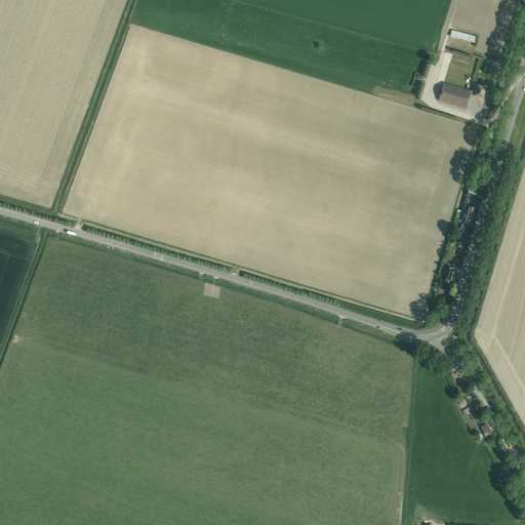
[(477,37),(452,31),(450,37),(475,43),(477,37)]
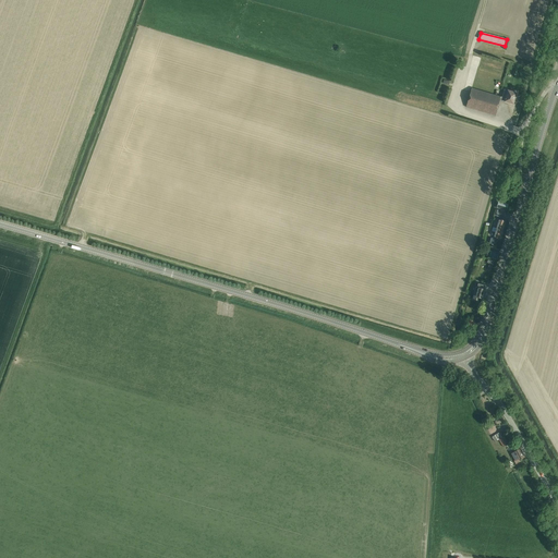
[(513,104),(514,102),(516,100),(514,99),(517,94),(516,93),(516,92),(513,92),(506,89),(504,97),(495,95),(472,88),(466,107),(496,116),(500,100),(513,104)]
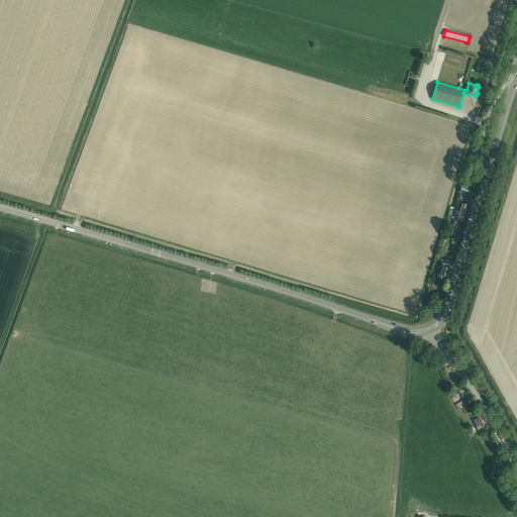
[(462,186),(460,192),(470,195),(472,189),(462,186)]
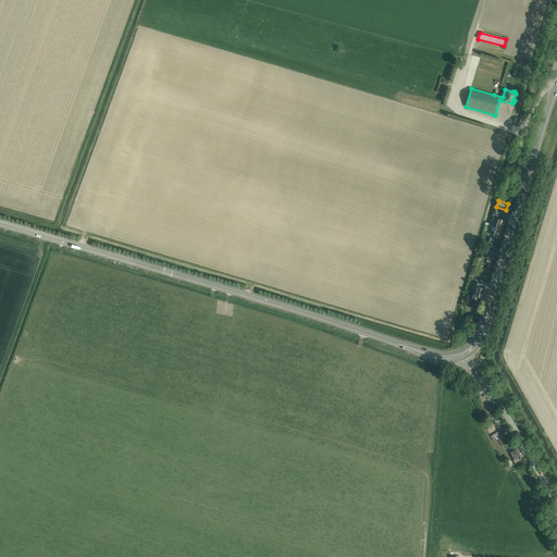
[(492,227),(491,231),(494,232),(493,237),(493,238),(492,240),(494,242),(495,242),(498,238),(499,238),(502,230),(504,221),(498,219),(496,227),(493,226),(492,227)]
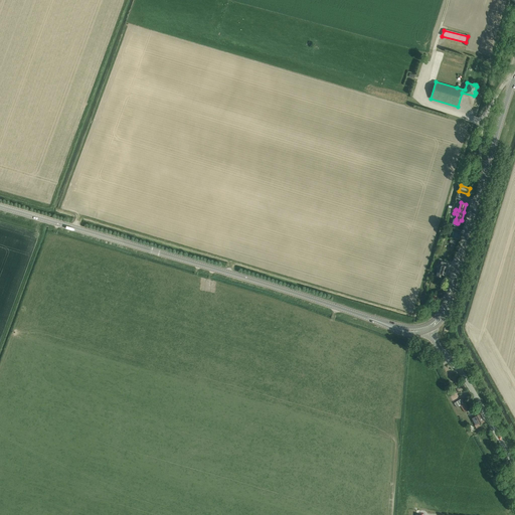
[(442,266),(441,270),(439,269),(437,277),(442,279),(443,275),(446,276),(448,268),(446,267),(447,264),(442,262),(441,266),(442,266)]
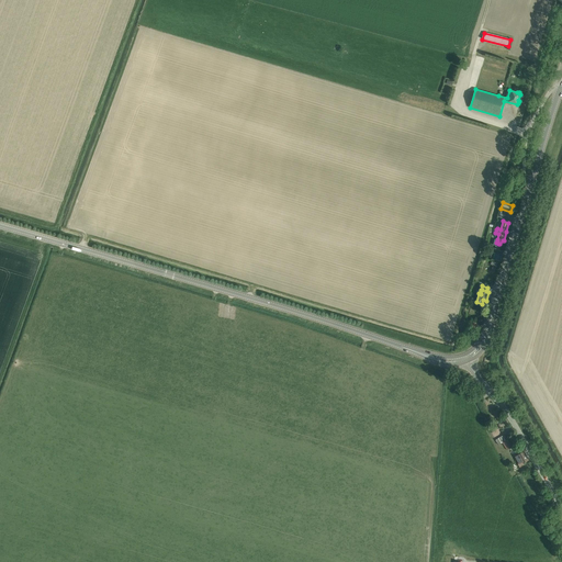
[(503,444),(507,450),(513,447),(508,439),(503,444)]
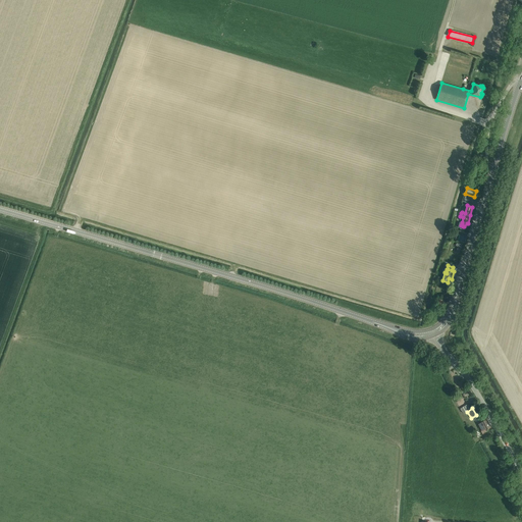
[(478,424),(482,430),(481,431),(482,434),(486,432),(485,430),(491,427),(487,420),(481,422),(482,422),(478,424)]
